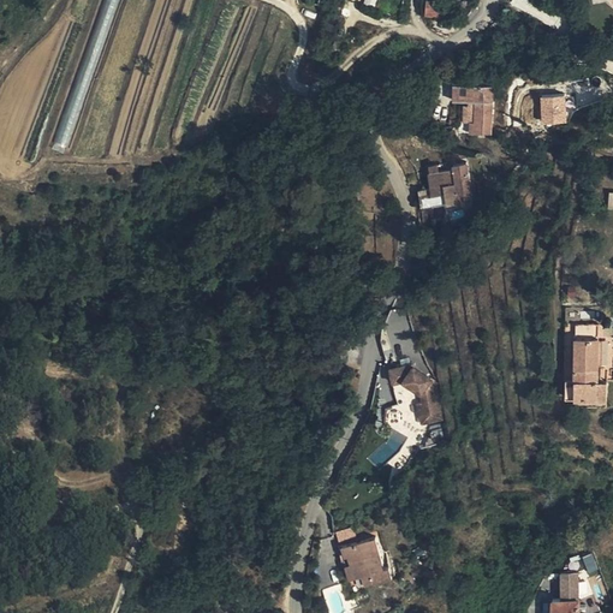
[(423,0),(421,18),(435,21),(438,0),(423,0)]
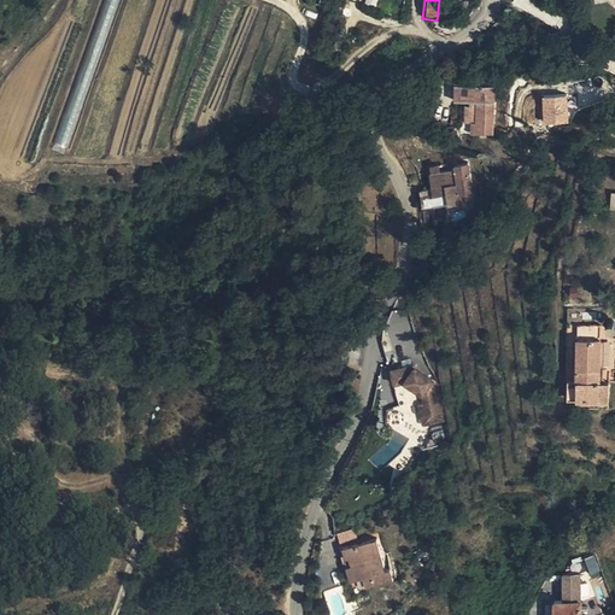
[(379,1),(375,11),(382,13),(386,4),(379,1)]
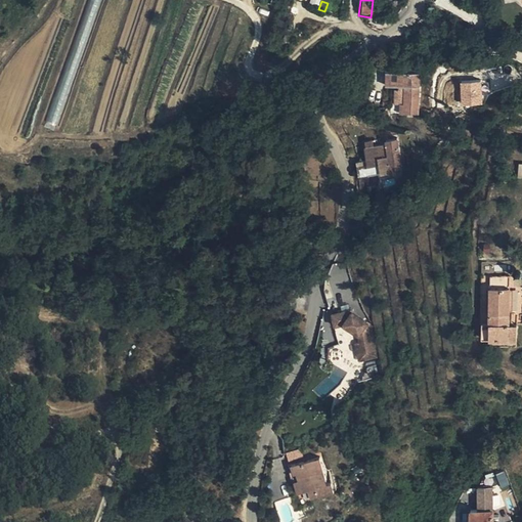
[(338,15),(340,7),(336,5),(328,3),(324,11),(338,15)]
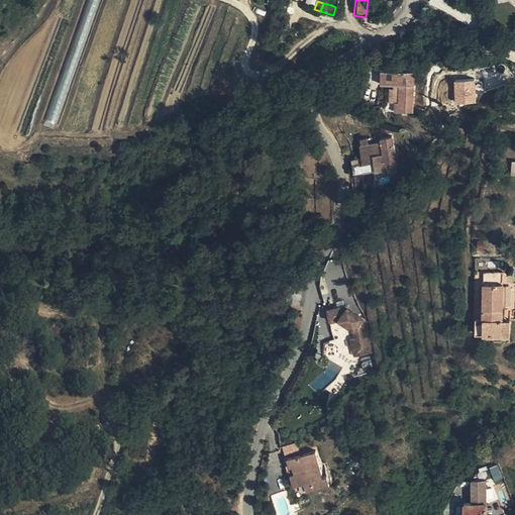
[(413,73),(381,72),(381,85),(393,86),(399,86),(398,90),(398,103),(394,103),(394,112),(412,113),(413,73)]
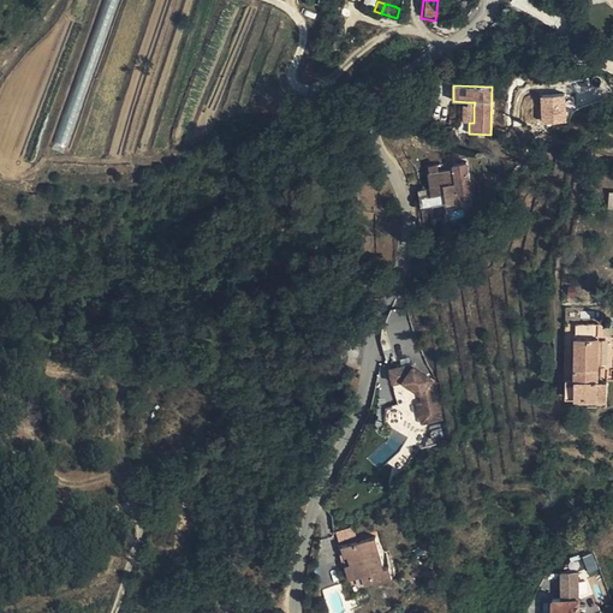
[(564,100),(537,101),(539,128),(564,126),(564,100)]
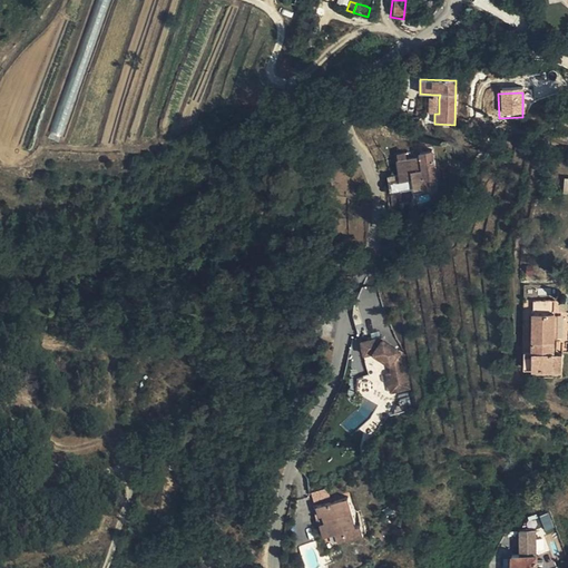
[(49,133),(56,140),(65,133),(58,125),(49,133)]
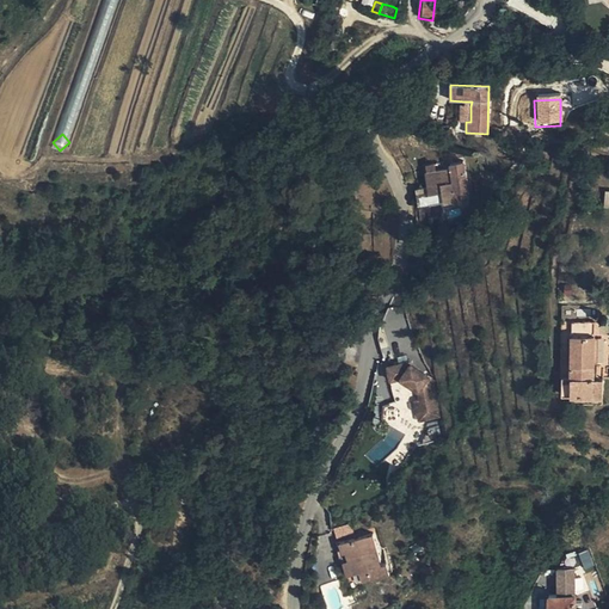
[(449,170),(425,173),(430,205),(454,202),(454,204),(468,202),(462,164),(449,166),(449,170)]
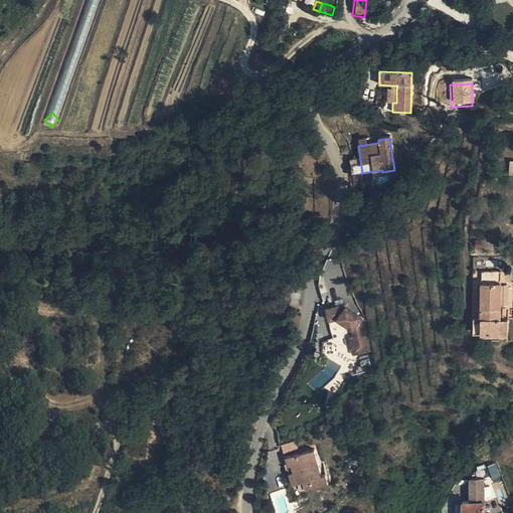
[(507,309),(512,309),(512,283),(500,283),(500,272),(472,271),(472,308),(481,308),(481,317),(473,318),(473,332),(480,332),(507,332),(507,309)]
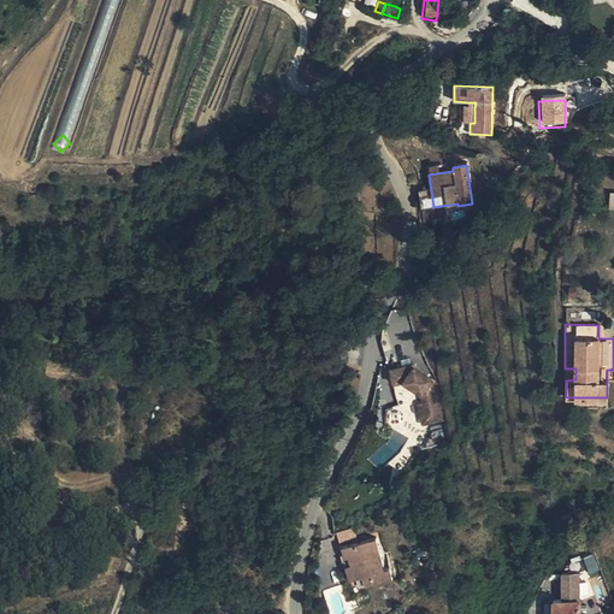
[(414,390),(417,402),(437,400),(432,369),(408,350),(387,353),(389,369),(400,367),(418,381),(419,389),(414,390)]
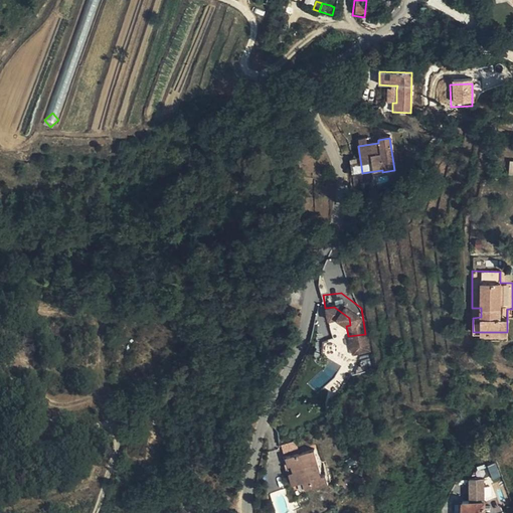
[(481,308),(472,308),(472,317),(473,318),(481,317),(481,308)]
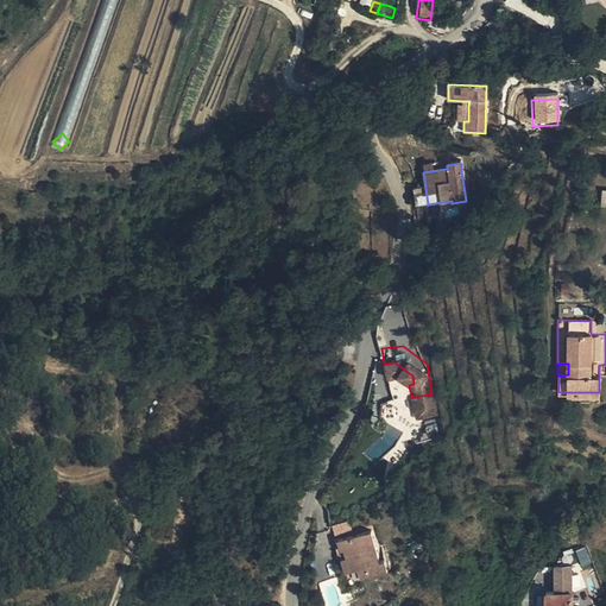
[(431,395),(411,397),(412,404),(433,402),(431,395)]
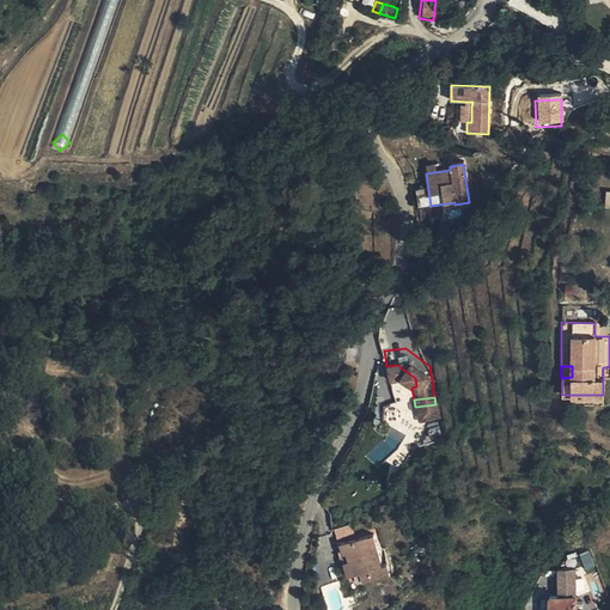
[(363,584),(389,575),(385,565),(380,566),(371,536),(335,547),(337,557),(346,555),(347,562),(352,577),(360,574),(363,584)]
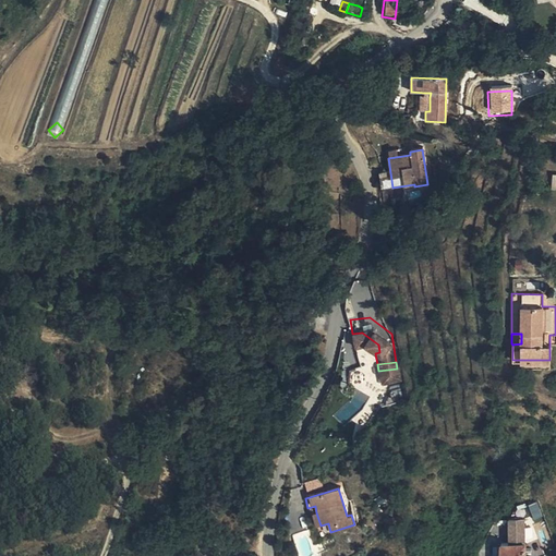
[(314,528),(321,526),(316,512),(311,515),(314,528)]
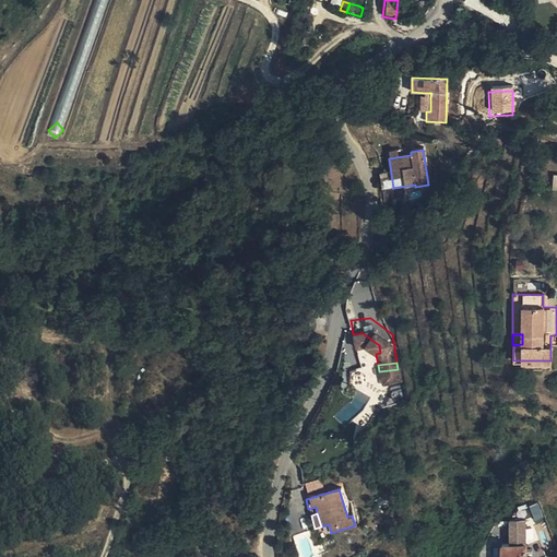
[(502,520),(497,528),(500,530),(508,534),(509,520),(502,520)]
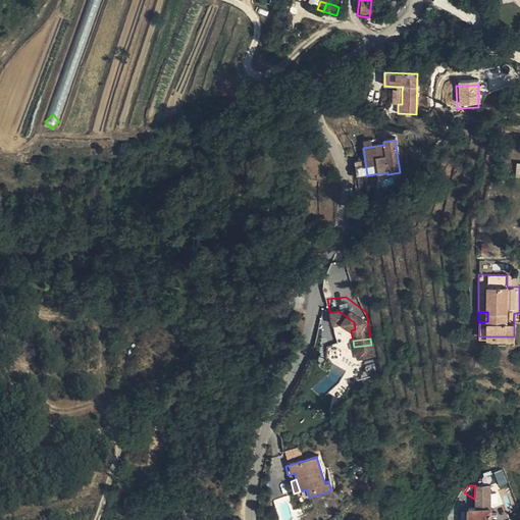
[(474,499),(489,508),(489,485),(475,485),(474,499)]
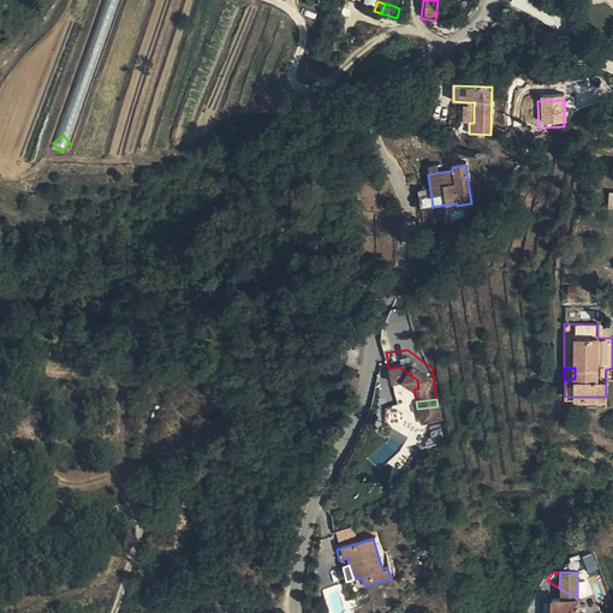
[(576,612),(577,599),(559,588),(559,600),(551,600),(549,612),(576,612)]
